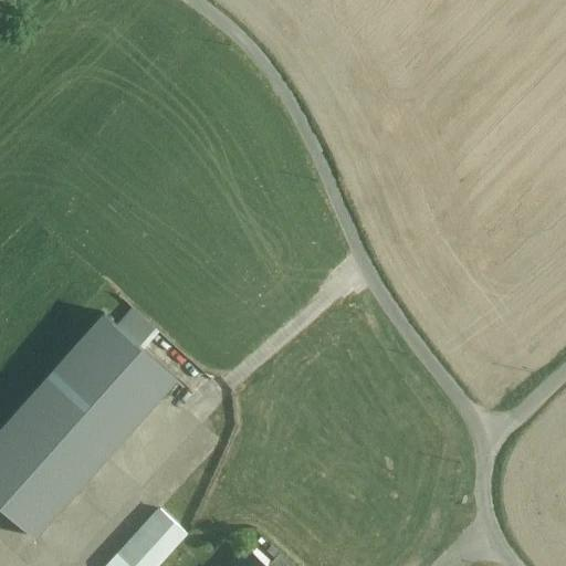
[(103,313),(0,427),(0,506),(33,536),(176,378),(103,313)]
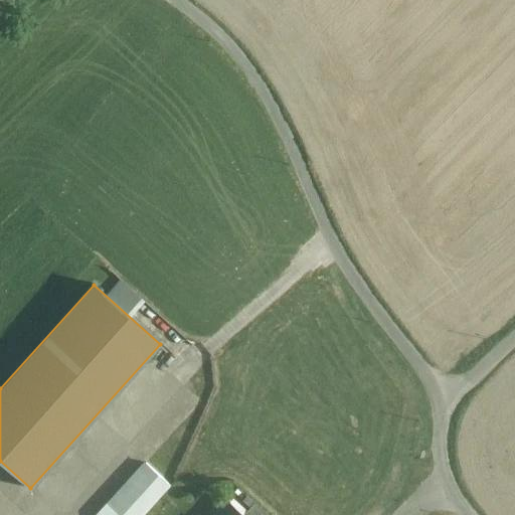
[(145,463),(108,506),(118,514),(142,514),(169,484),(145,463)]
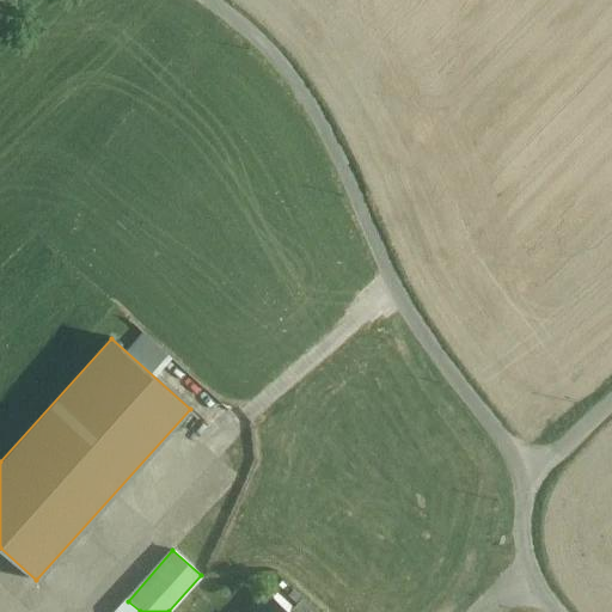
[(271,594),(255,611),(291,611),(288,610),(271,594)]
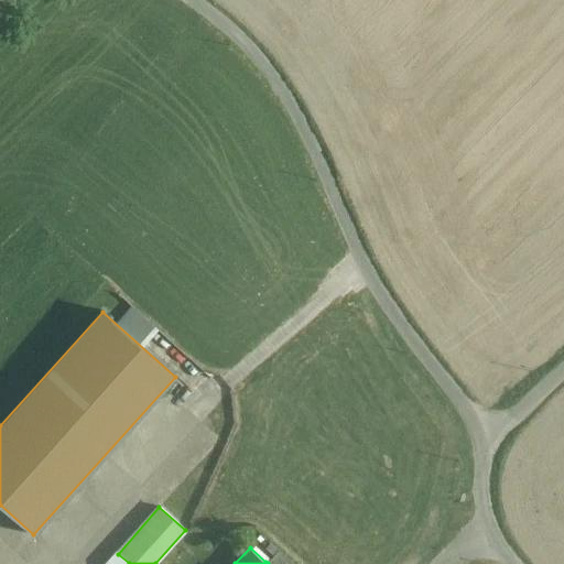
[(293,563),(278,550),(266,562),(268,563),(293,563)]
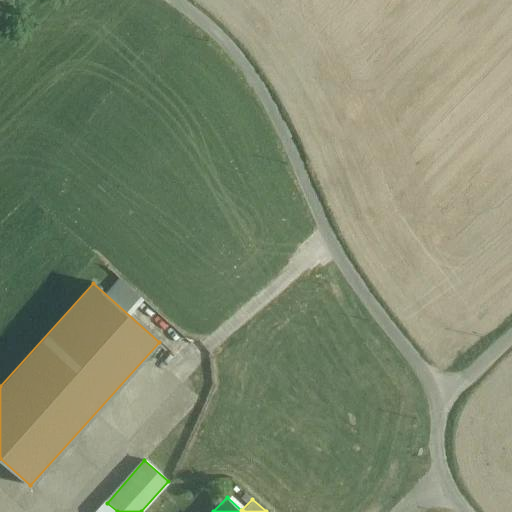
[(117,511),(107,503),(99,511),(117,511)]
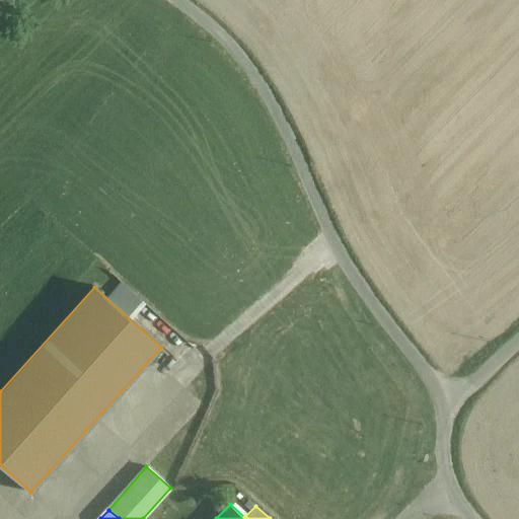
All buildings are outlined.
